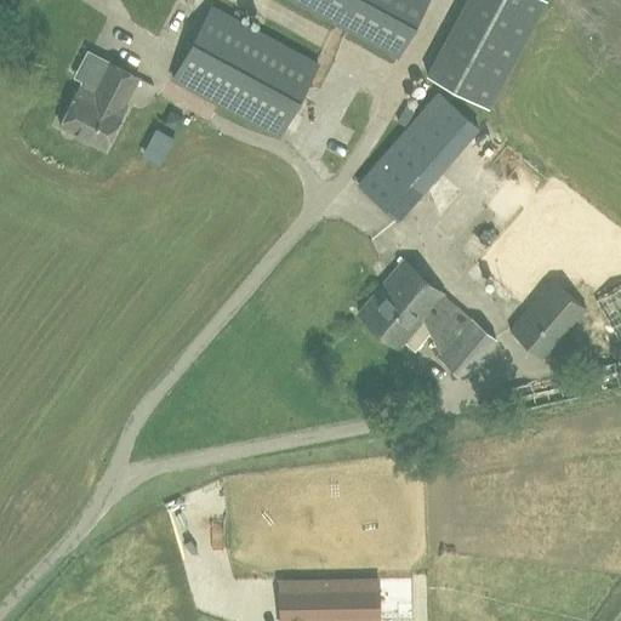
[(291,0),(398,57),(428,0),(291,0)]
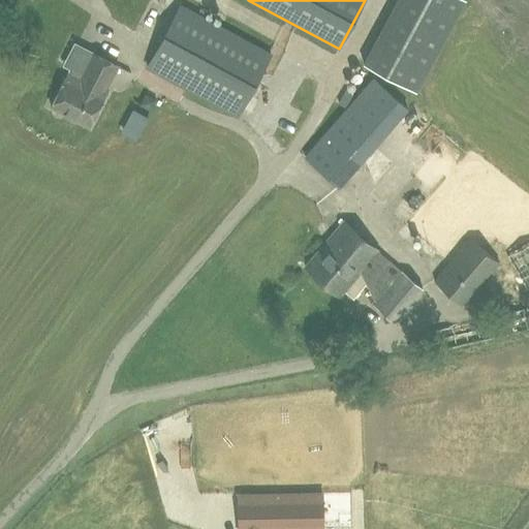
[(398,0),(364,64),(415,92),(464,0),(398,0)]
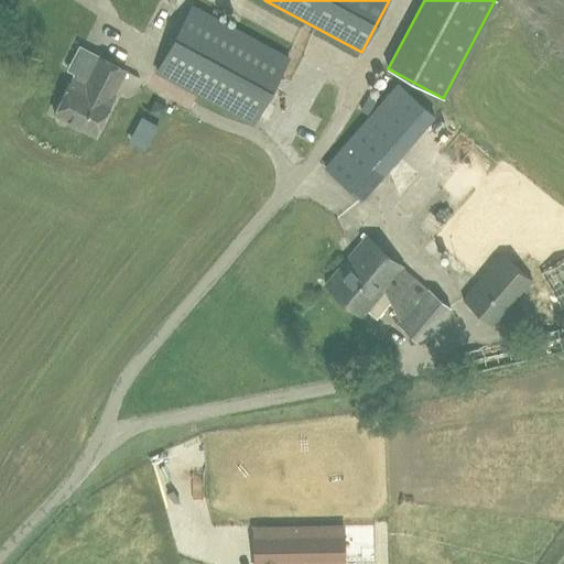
[(253,123),(289,57),(193,6),(156,72),(253,123)]
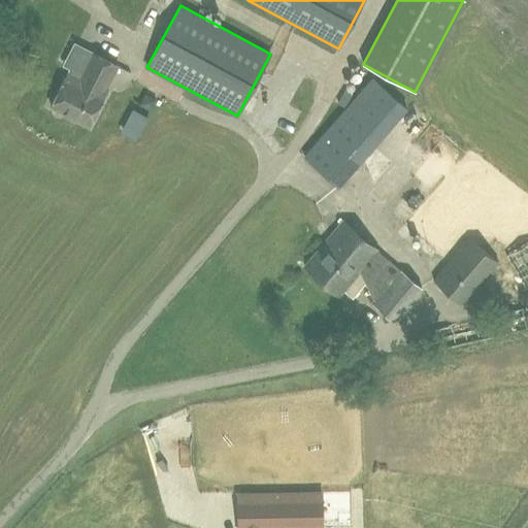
[(106,87),(118,65),(92,53),(81,74),(70,68),(51,106),(89,126),(108,88),(106,87)]
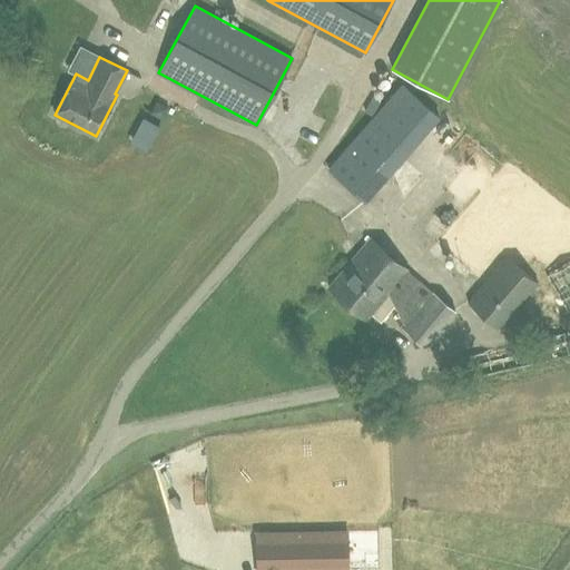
[(366,202),(439,118),(402,86),(328,169),(366,202)]
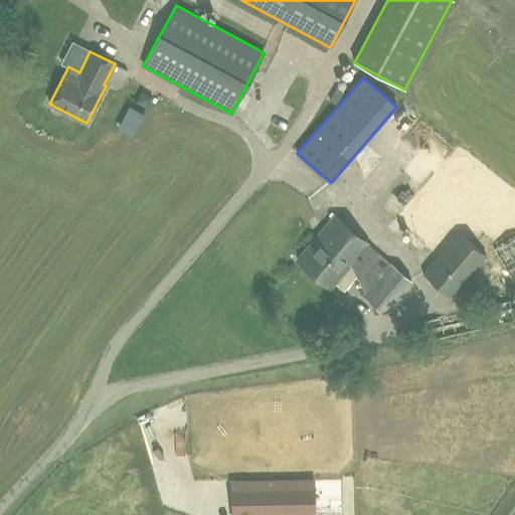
[(141,91),(136,101),(146,106),(151,96),(141,91)]
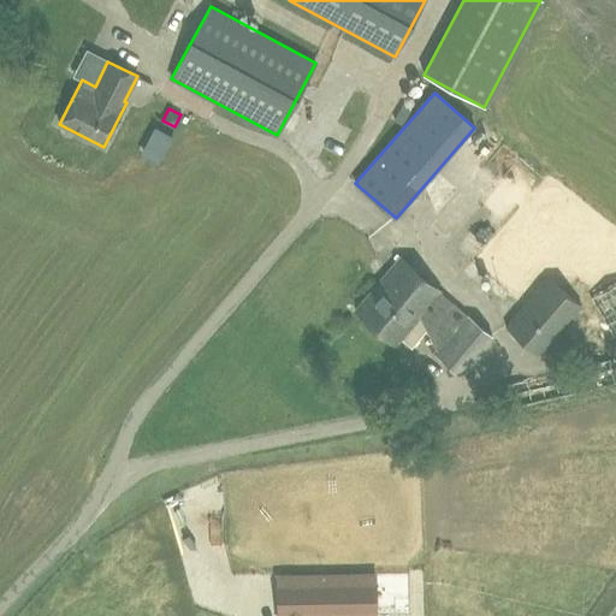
[(492,336),(400,258),(388,273),(355,311),(397,345),(402,339),(412,349),(427,331),(437,351),(434,354),(445,362),(462,377),(492,341),(492,336)]
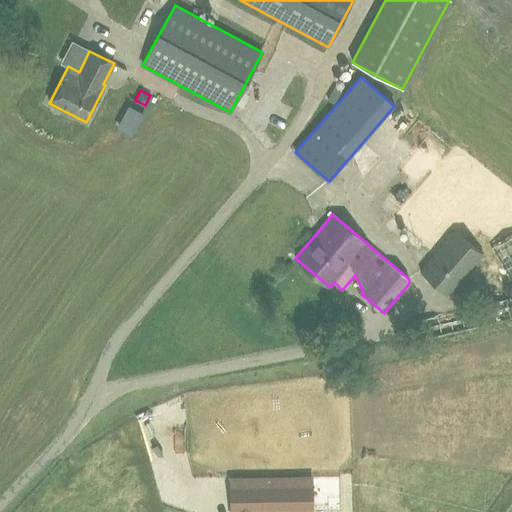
[(447,295),(483,254),(456,230),(420,271),(447,295)]
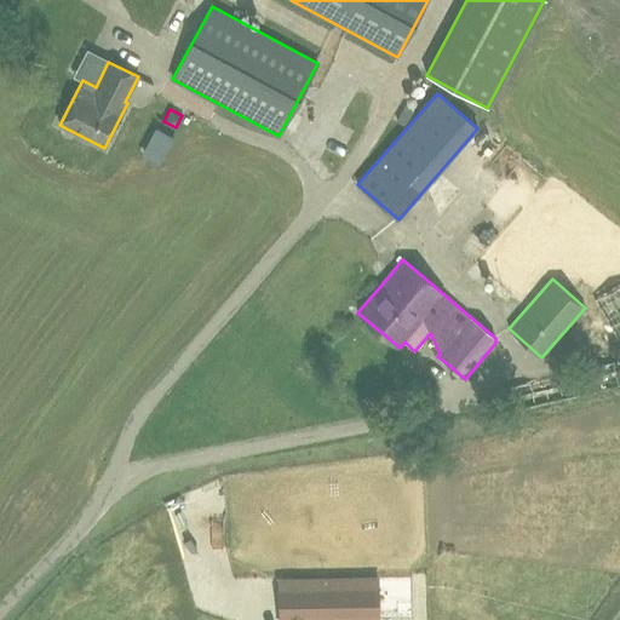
[(619,285),(615,288),(595,300),(619,340),(619,285)]
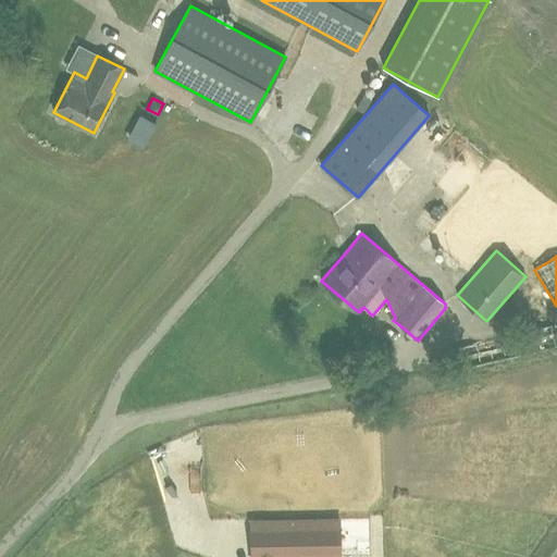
[(454,370),(556,346),(552,324),(449,348),(454,370)]
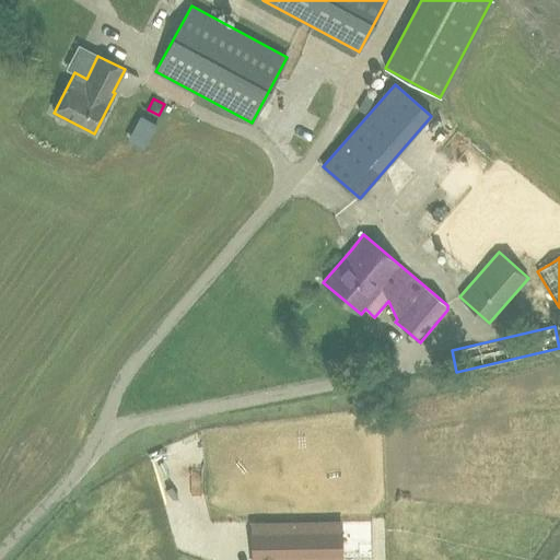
[(342,541),(341,518),(254,522),(254,544),(342,541)]
